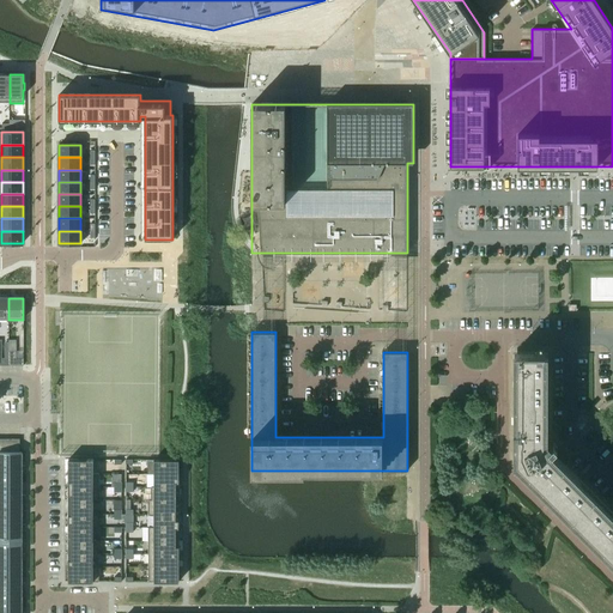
[(16,351),(8,351),(8,359),(8,365),(17,365),(23,365),(23,359),(16,359),(16,351)]
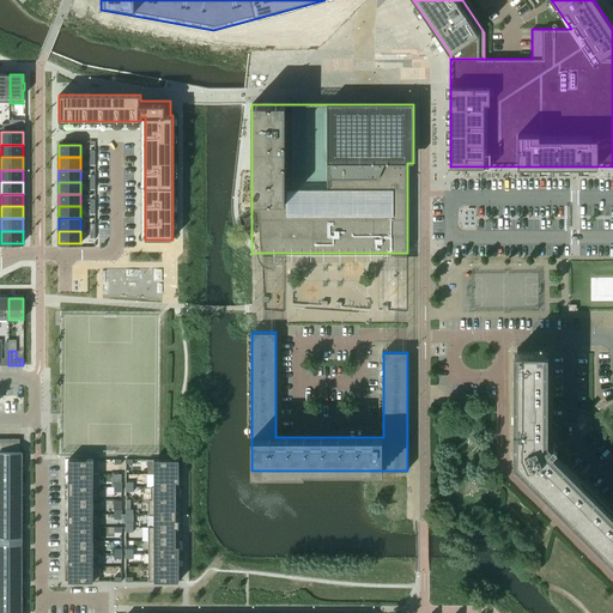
[(574,522),(598,498),(562,462),(564,459),(554,449),(557,447),(553,443),(551,444),(547,444),(547,363),(544,363),(544,352),(517,352),(517,363),(514,363),(514,461),(574,522)]
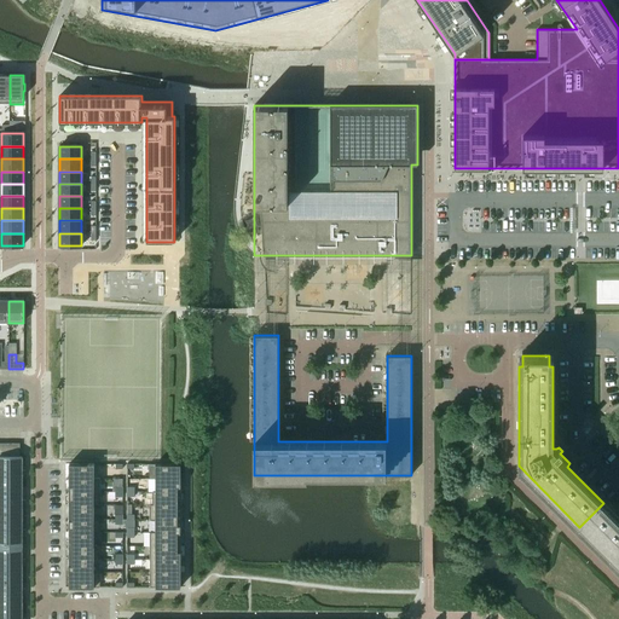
[(0,472),(21,473),(22,457),(19,457),(11,457),(5,457),(0,457),(0,472)]
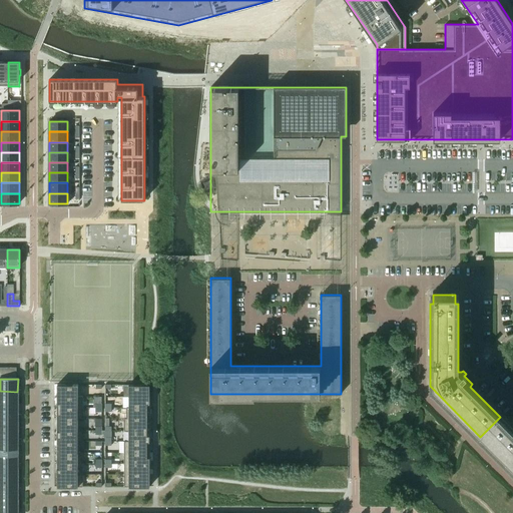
[(77,384),(57,385),(57,397),(77,397),(78,397),(78,396),(78,385),(77,384)]
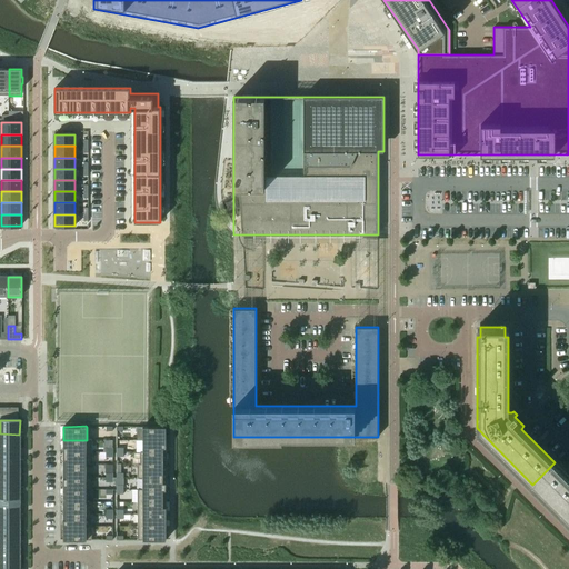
[(166,427),(137,427),(137,440),(142,440),(166,440),(166,427)]
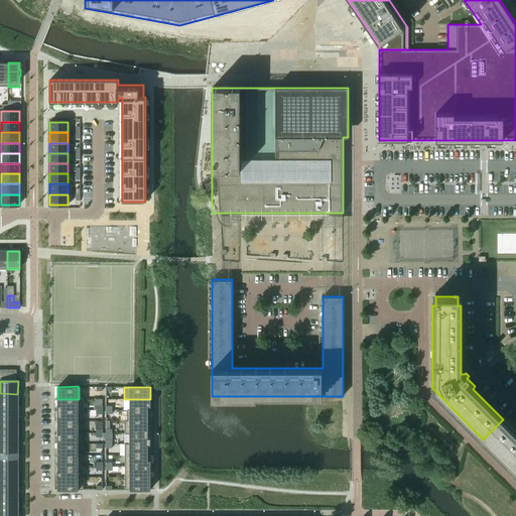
[(0,405),(17,406),(17,394),(0,393),(0,405)]
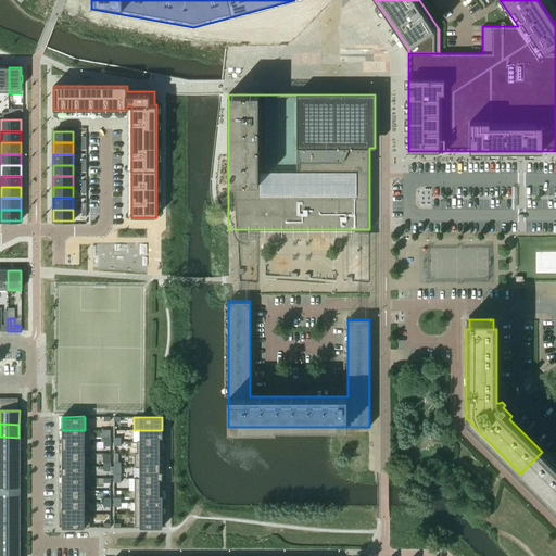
[(84,430),(62,430),(62,442),(89,442),(89,429),(85,429),(85,430),(84,430)]
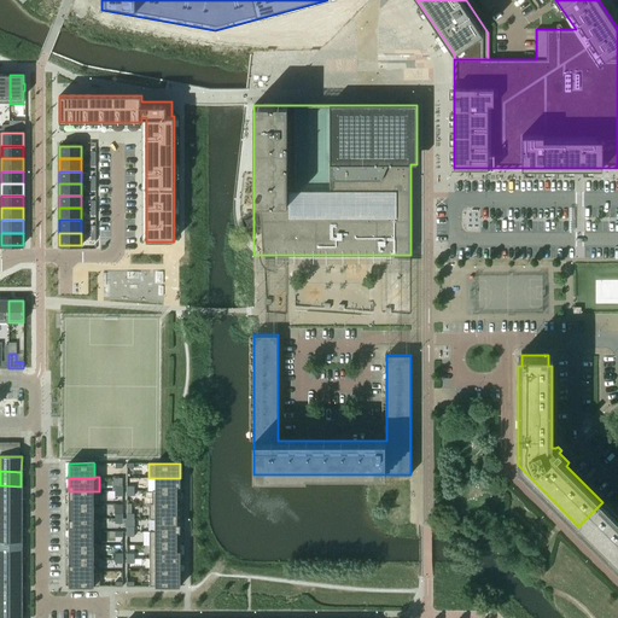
[(180,478),(155,478),(155,490),(180,490),(180,478)]
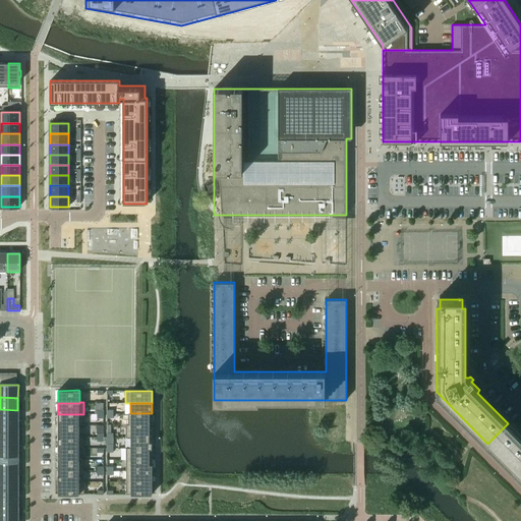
[(0,422),(17,422),(17,410),(0,409),(0,422)]
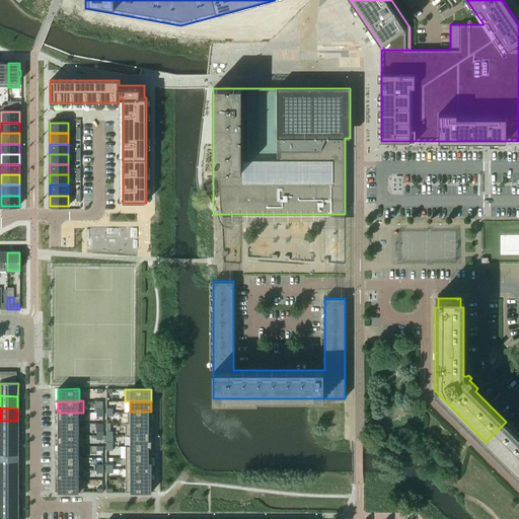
[(130,412),(128,412),(128,423),(128,424),(151,424),(151,412),(130,412)]
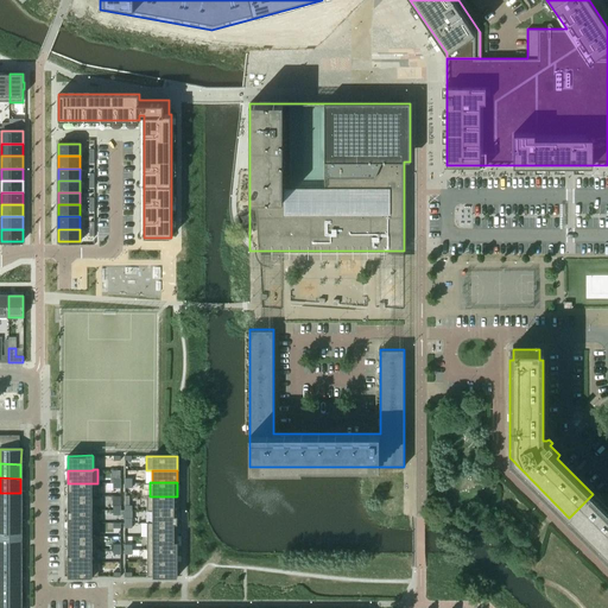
[(97,483),(68,483),(68,496),(93,496),(97,496),(97,483)]
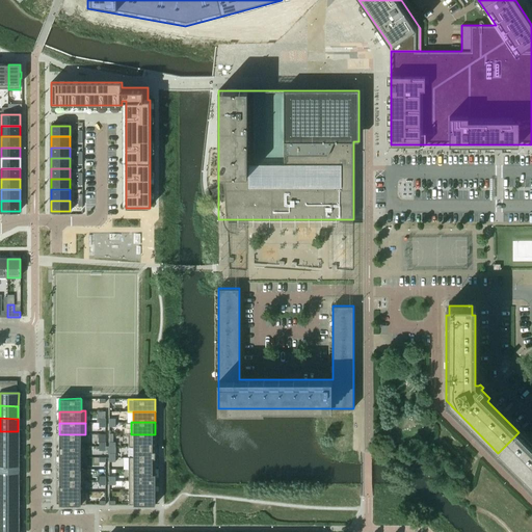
[(0,444),(18,445),(18,431),(0,431),(0,444)]
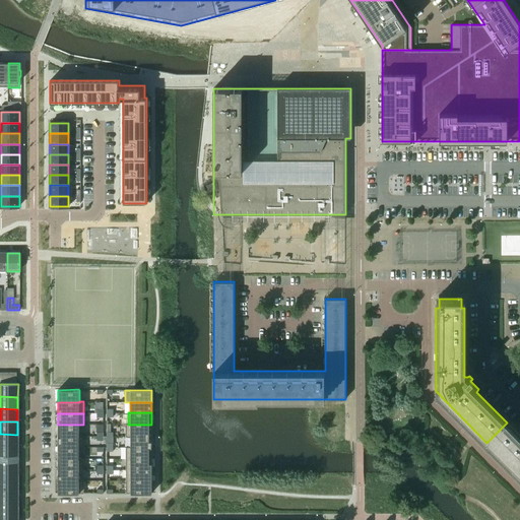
[(519,435),(507,423),(486,443),(519,475),(519,435)]
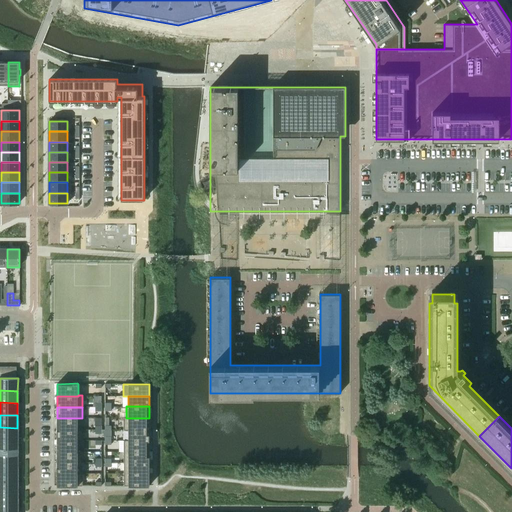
[(126,417),(124,417),(124,430),(128,430),(149,430),(149,418),(126,418),(126,417)]
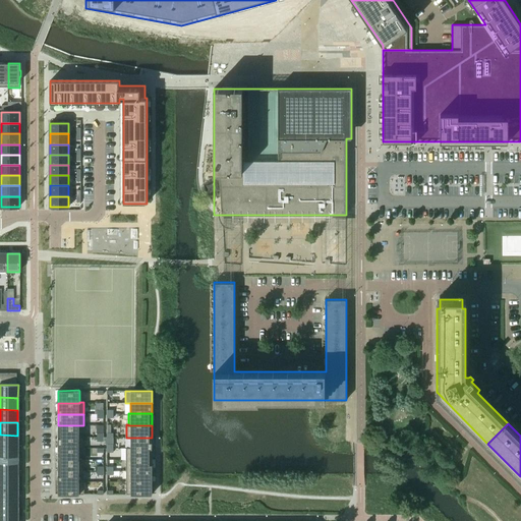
[(79,425),(58,425),(58,438),(79,438),(79,437),(79,425)]
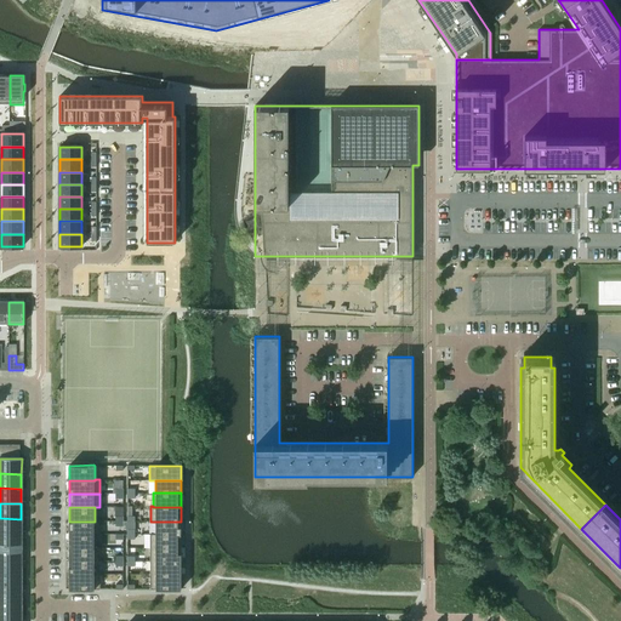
[(0,533),(21,533),(21,519),(0,518),(0,533)]
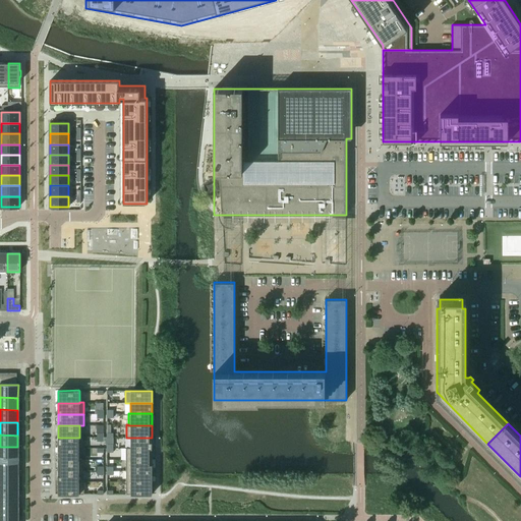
[(79,438),(58,438),(58,448),(79,448),(79,449),(83,449),(83,437),(79,437),(79,438)]
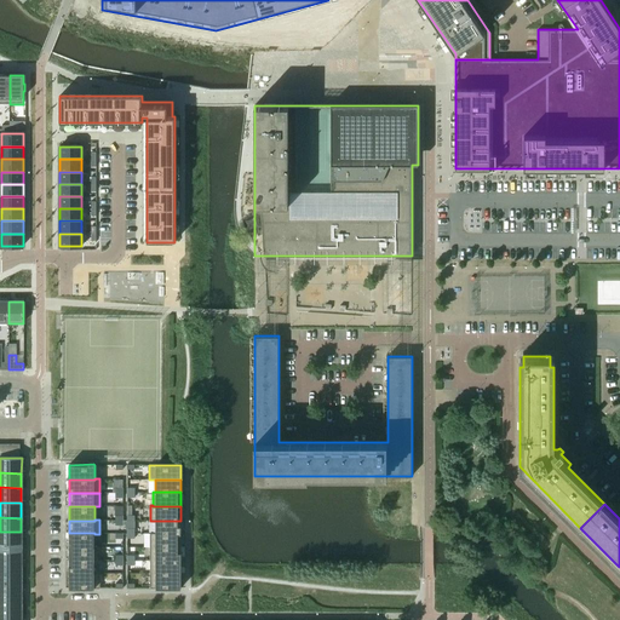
[(181,521),(155,521),(155,533),(181,533),(181,521)]
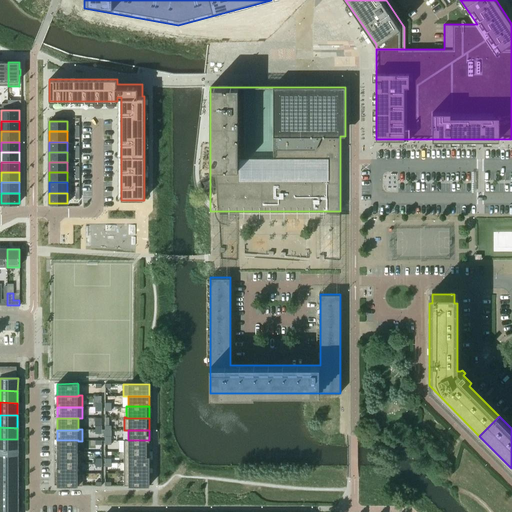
[(0,451),(17,452),(17,439),(0,439),(0,451)]
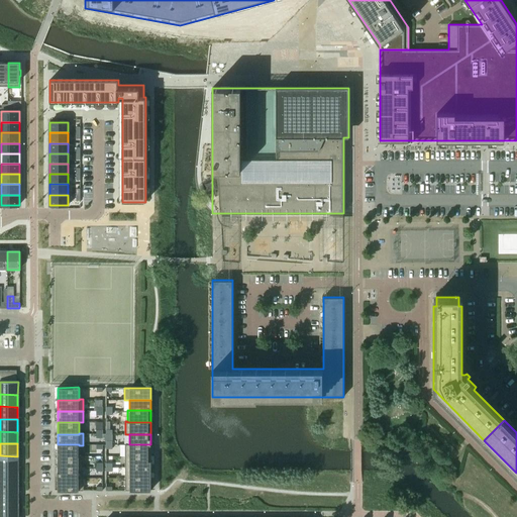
[(79,444),(58,444),(58,456),(79,456),(79,455),(79,445),(79,444)]
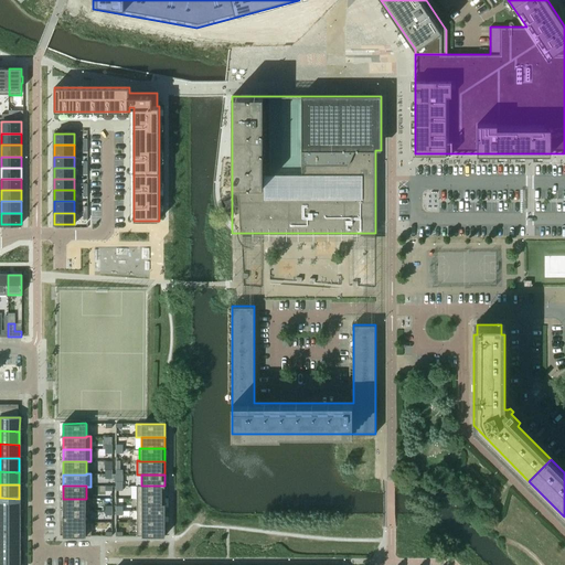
[(141,486),(137,486),(137,499),(164,499),(164,486),(141,486)]
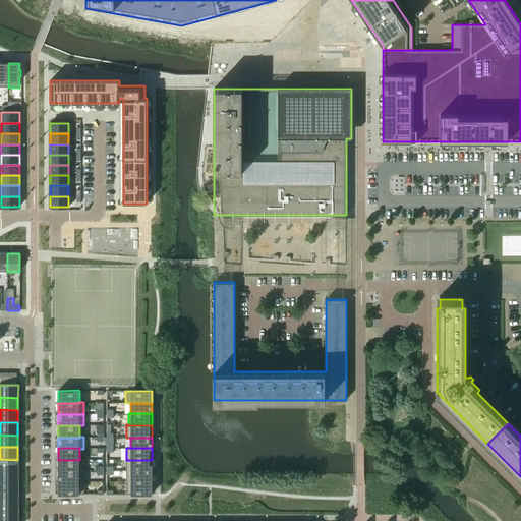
[(0,471),(17,472),(17,460),(0,459),(0,471)]
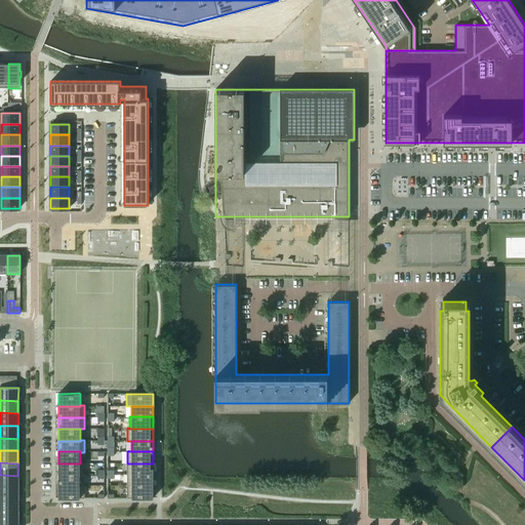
[(80,463),(58,463),(58,475),(80,475),(82,475),(82,462),(80,462),(80,463)]
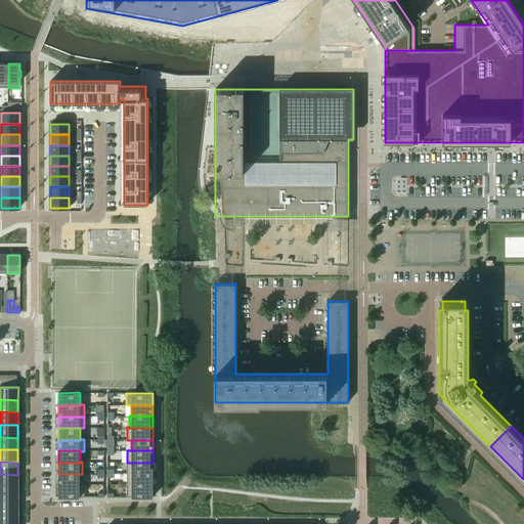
[(153,463),(127,463),(127,474),(153,474),(153,463)]
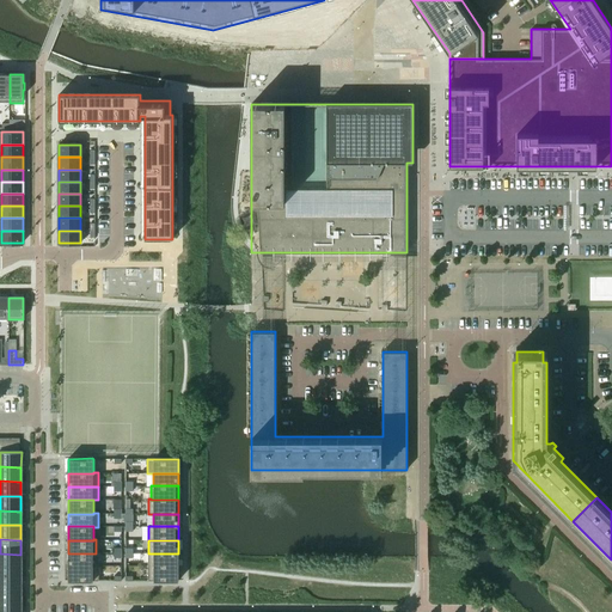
[(0,569),(20,569),(20,555),(0,554),(0,569)]
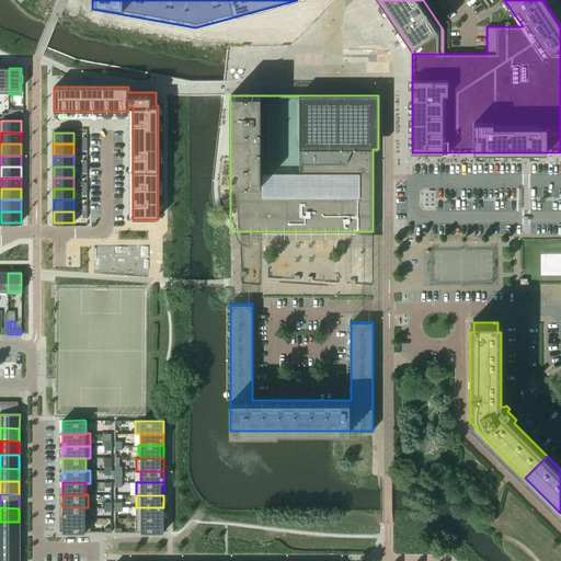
[(86,507),(63,507),(63,518),(86,518),(86,507)]
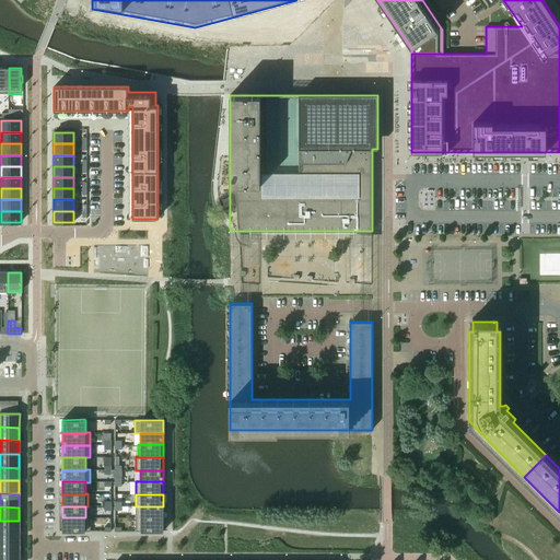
[(163,506),(136,506),(136,517),(163,517),(163,506)]
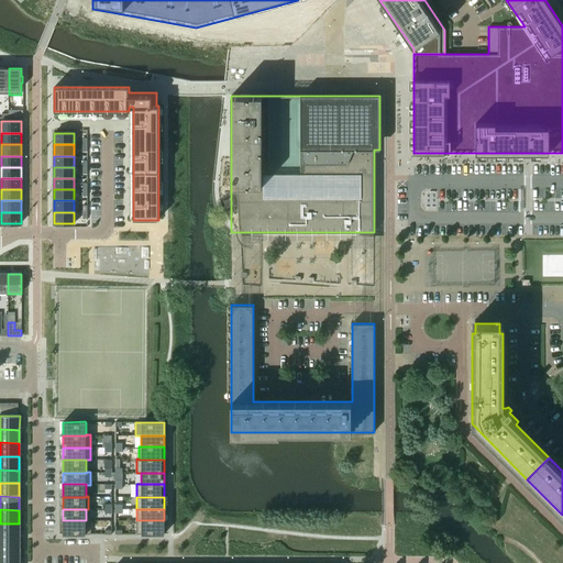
[(86,520),(63,520),(63,534),(90,534),(90,520),(86,520)]
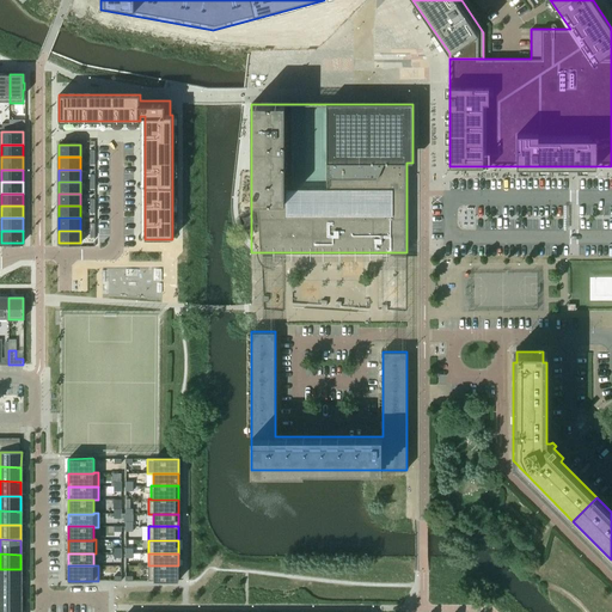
[(178,565),(148,565),(148,581),(178,581),(178,565)]
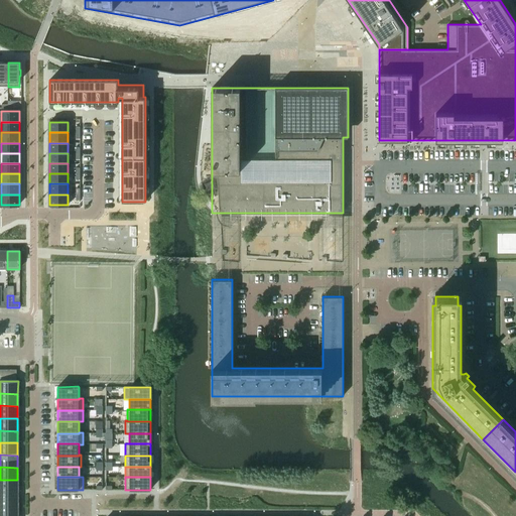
[(0,492),(17,492),(17,480),(0,480),(0,492)]
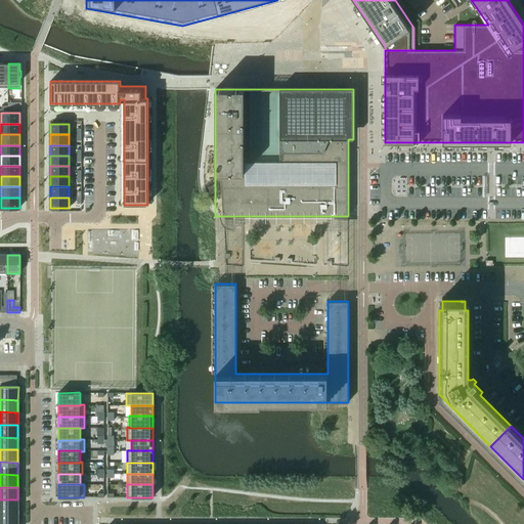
[(0,512),(17,513),(17,499),(0,499),(0,512)]
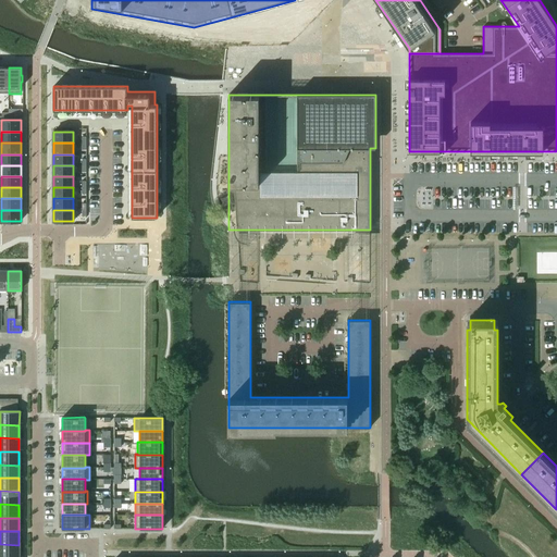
[(0,556),(19,556),(19,545),(0,544),(0,556)]
